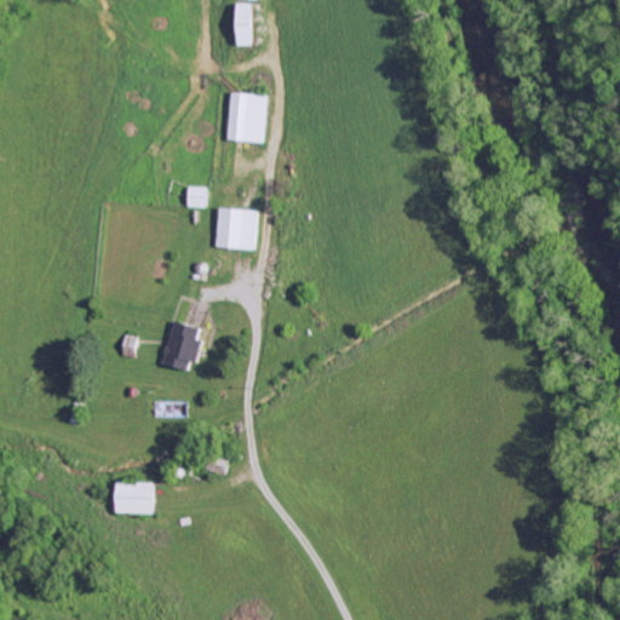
[(237,3),(239,44),(254,44),(253,3),(237,3)]
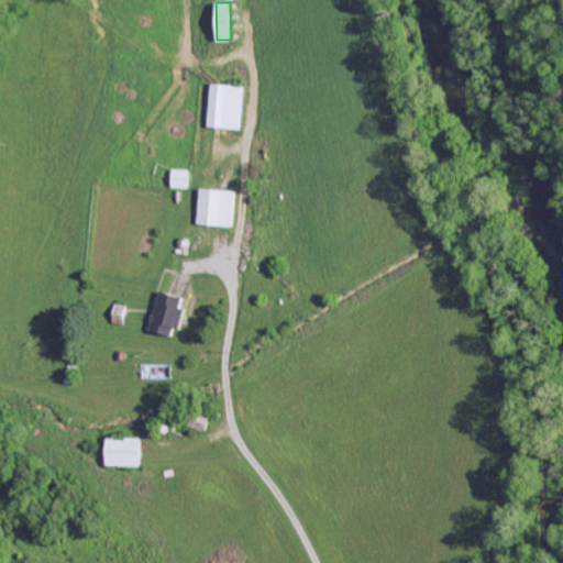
[(208,127),(242,128),(244,85),(210,84),(208,127)]
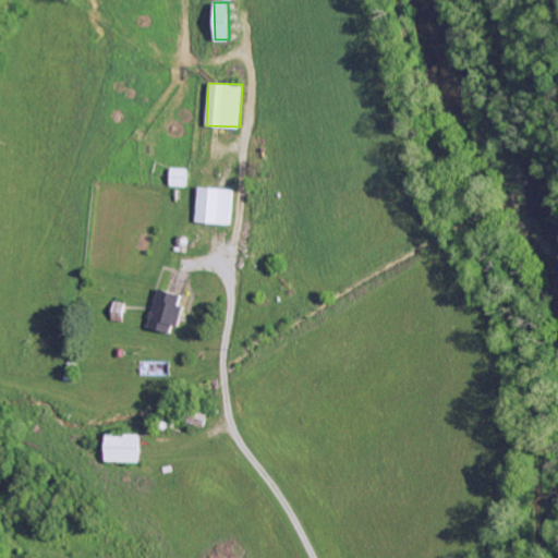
[(232,187),(198,186),(196,220),(231,221),(232,187)]
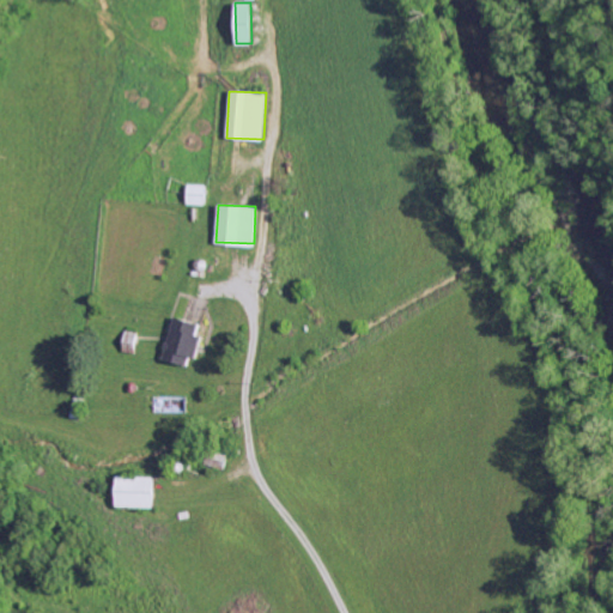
[(200,323),(176,316),(163,358),(184,365),(187,357),(194,359),(202,335),(198,333),(200,323)]
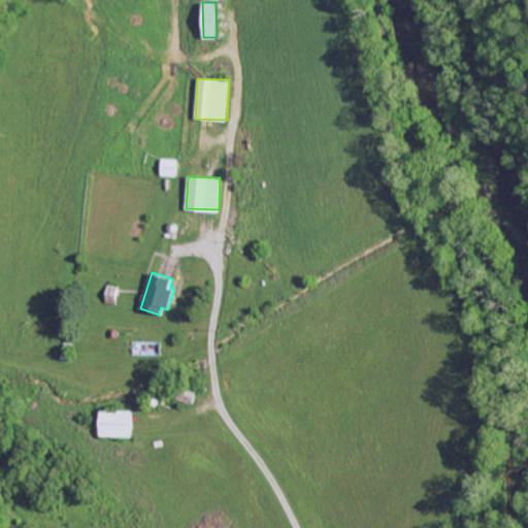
[(99,435),(133,436),(133,410),(100,409),(99,435)]
